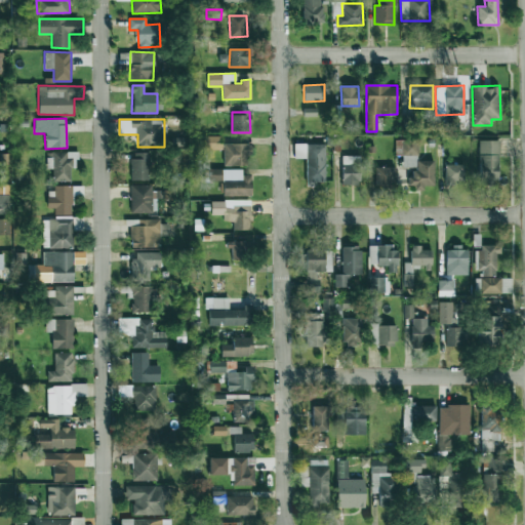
[(204,136),(204,150),(223,150),(223,136),(204,136)]
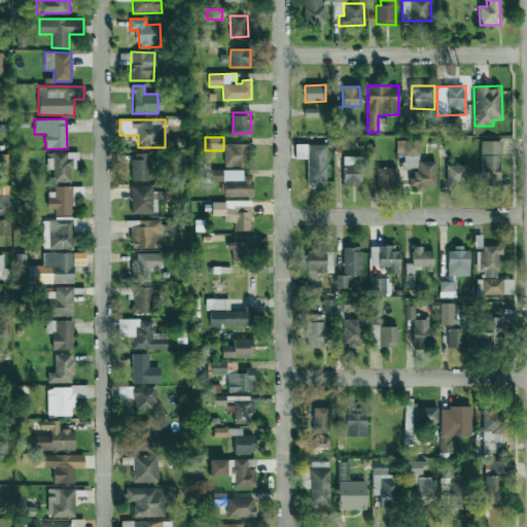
[(435,162),(420,162),(419,140),(397,140),(397,155),(403,155),(403,169),(413,169),(413,188),(435,188),(435,162)]
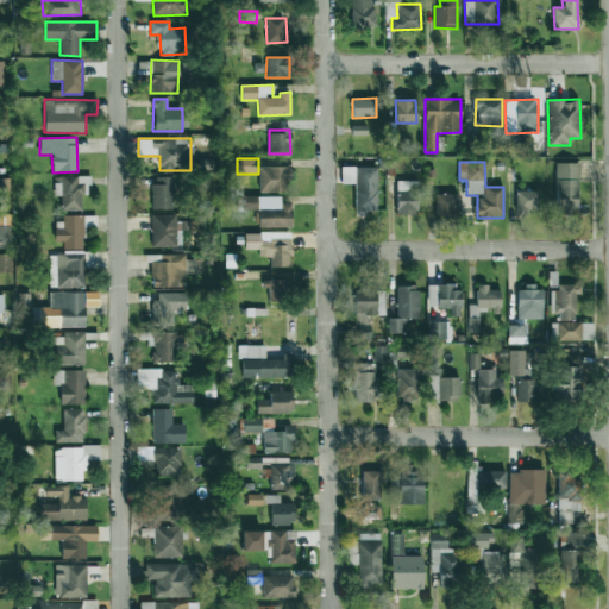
[(578,213),(578,163),(556,163),(554,212),(578,213)]
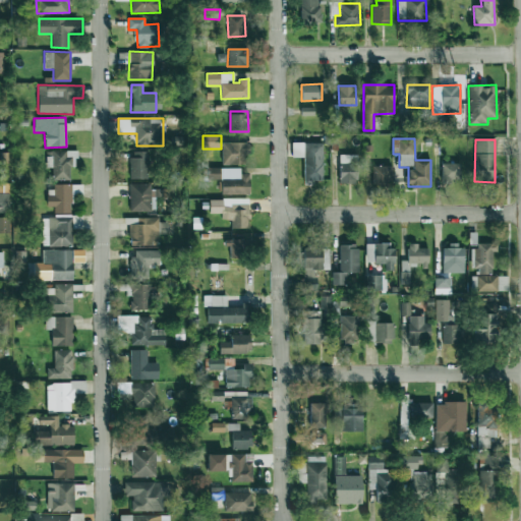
[(222,142),(222,164),(245,164),(245,153),(249,153),(249,142),(222,142)]
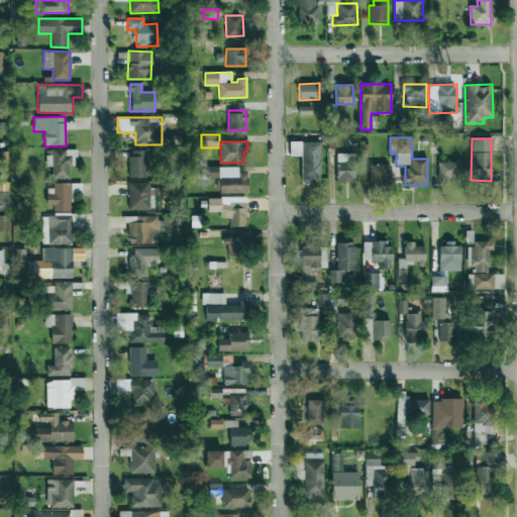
[(320,142),(290,141),(290,156),(302,156),(301,183),(310,184),(310,179),(319,179),(320,142)]
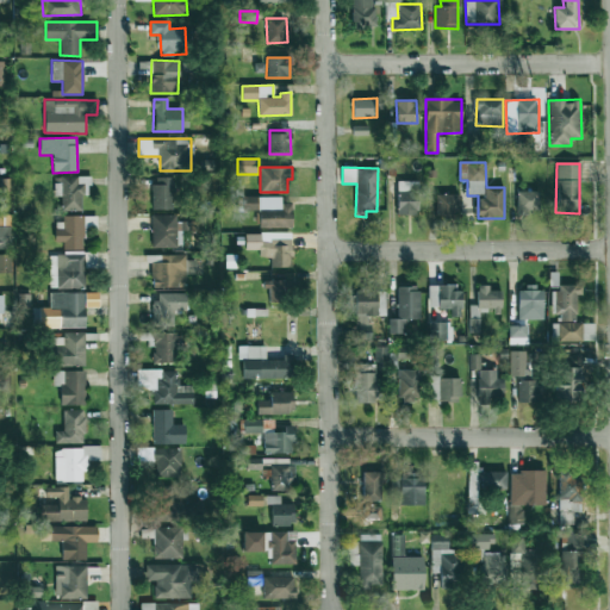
[(89,179),(54,178),(54,195),(62,197),(61,210),(81,210),(82,195),(89,195),(89,179)]
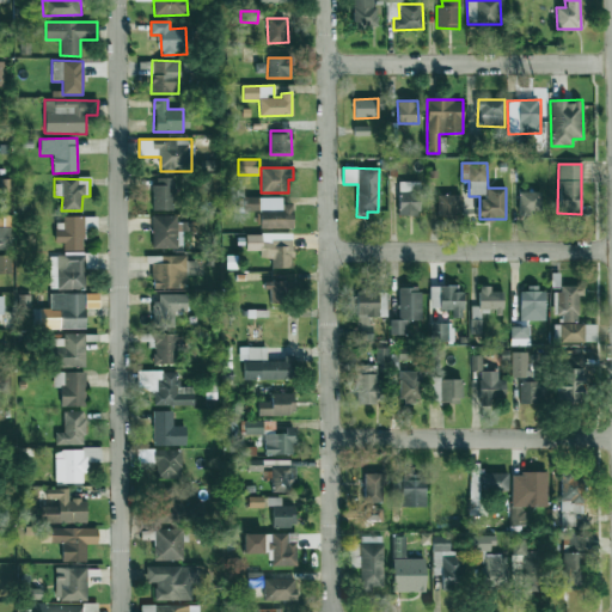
[(153,210),(173,210),(173,178),(152,178),(153,210)]
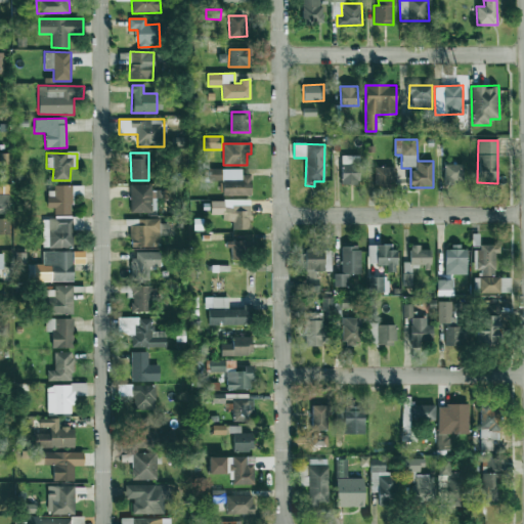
[(359,156),(341,156),(341,184),(359,184),(359,156)]
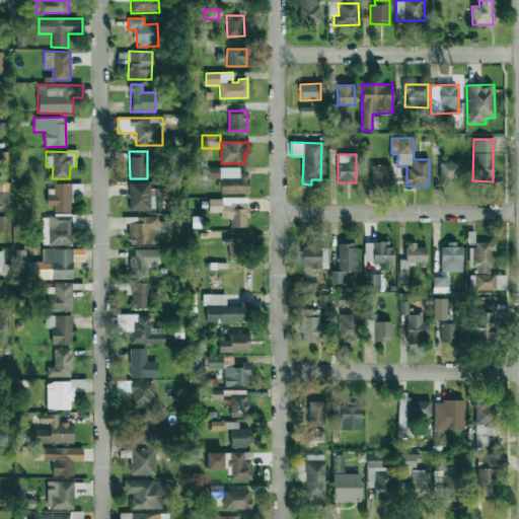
[(458,162),(440,163),(440,180),(458,180),(458,162)]
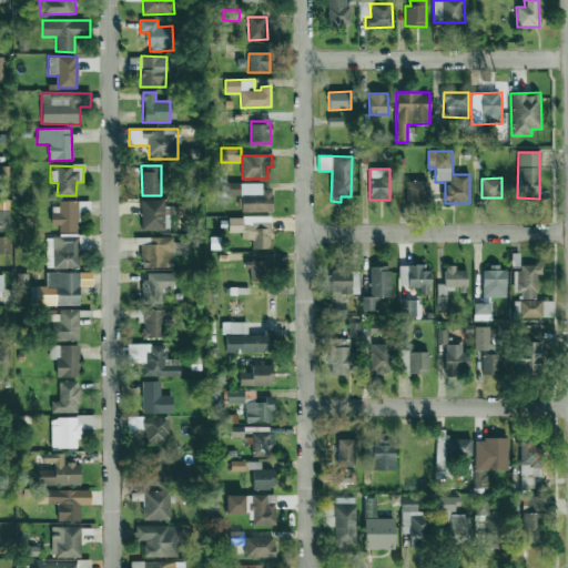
[(427,181),(405,181),(406,201),(427,201),(427,181)]
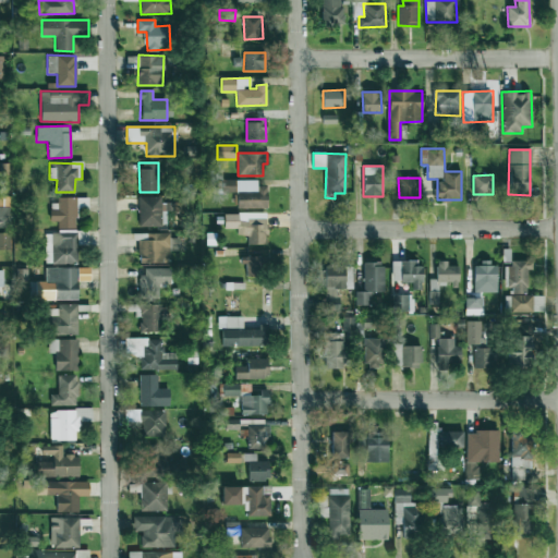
[(237,209),(267,208),(267,186),(257,186),(256,180),(219,180),(219,192),(237,192),(237,209)]
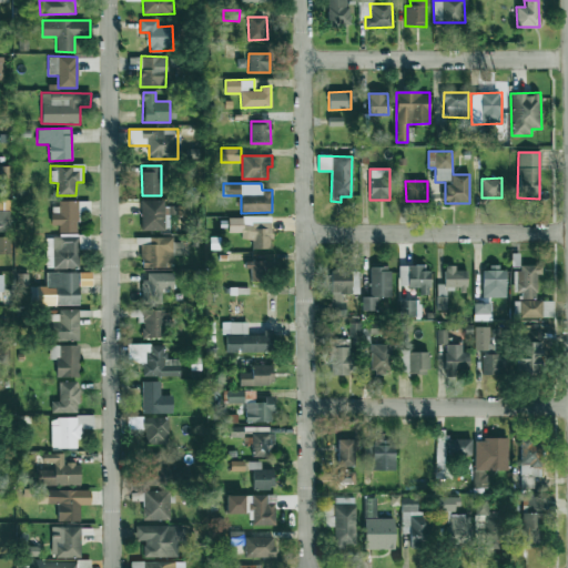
[(0,231),(10,232),(10,200),(0,200),(0,231)]
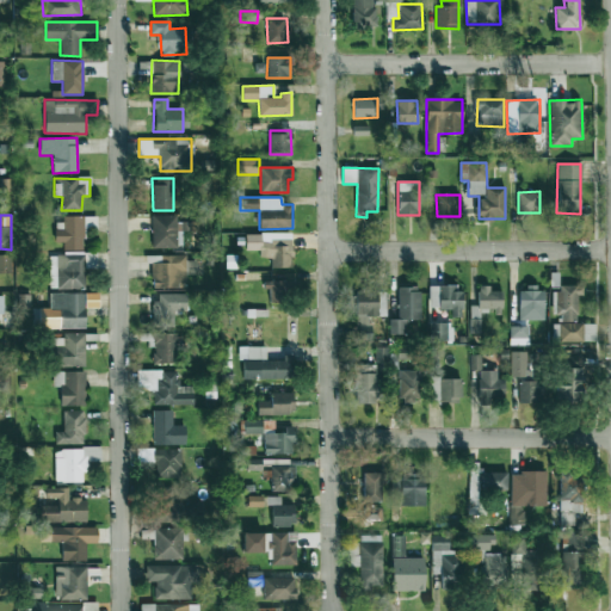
[(152,248),(183,247),(183,230),(189,230),(189,222),(177,222),(177,215),(152,216),(152,248)]
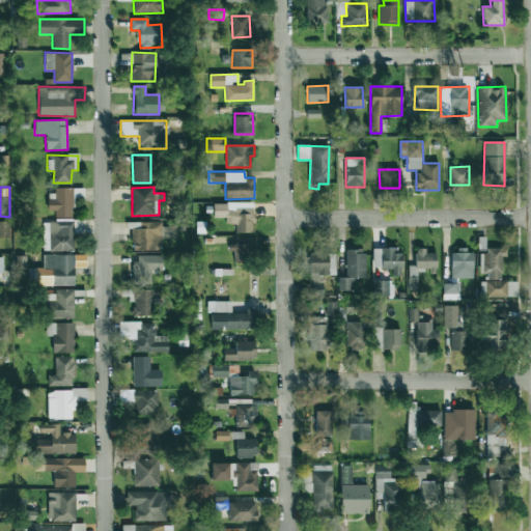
[(55,218),(73,218),(73,188),(55,188),(55,199),(48,199),(48,211),(55,211),(55,218)]
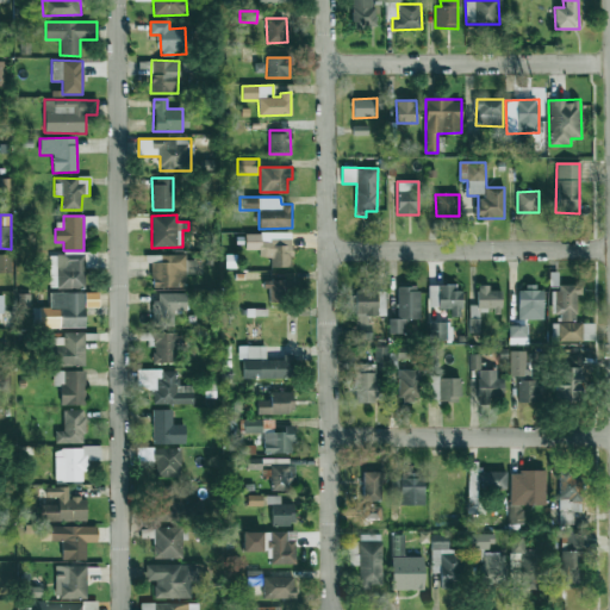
[(246,249),(260,250),(259,257),(271,257),(271,267),(291,267),(291,234),(246,232),(246,249)]
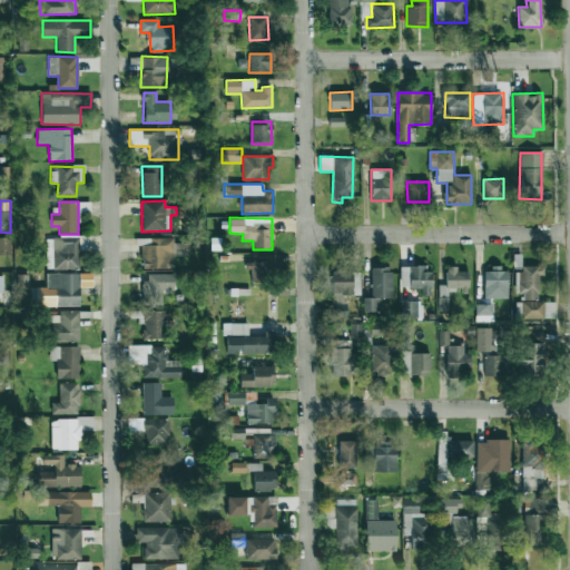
[(10,238),(0,237),(0,254),(10,255),(10,238)]
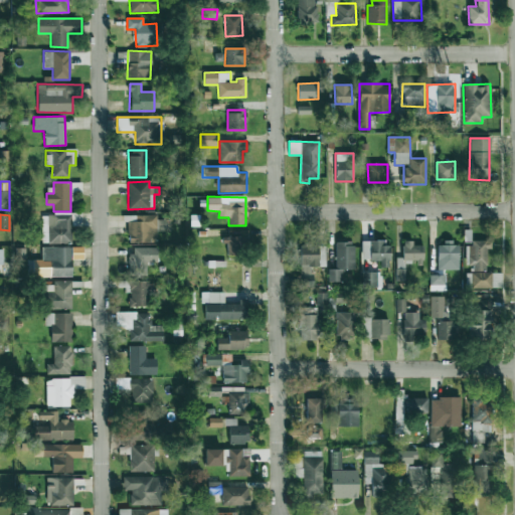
[(41,214),(42,243),(70,243),(69,214),(41,214)]
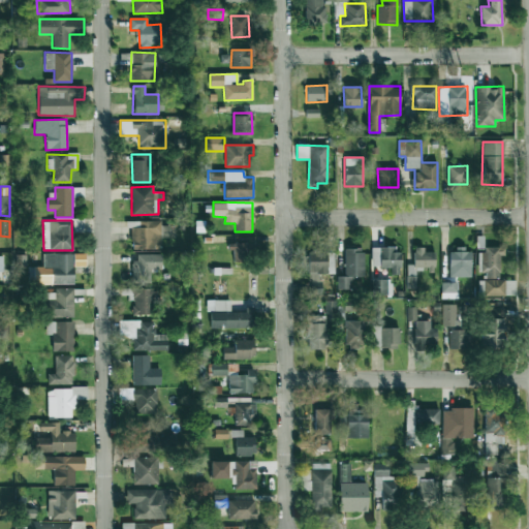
[(139,227),(131,227),(131,250),(161,249),(160,236),(170,236),(170,225),(161,225),(161,221),(139,221),(139,227)]
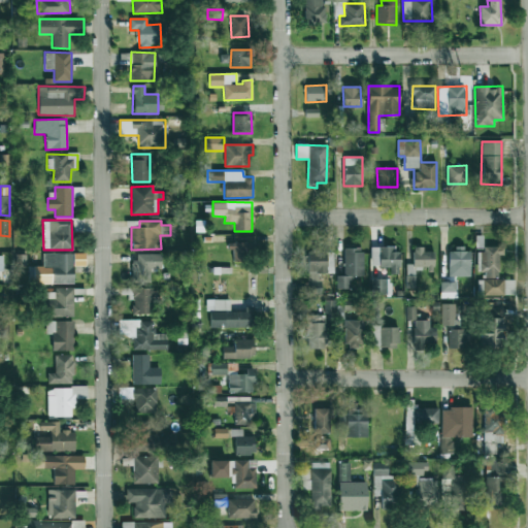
[(231,262),(251,261),(250,242),(231,243),(231,262)]
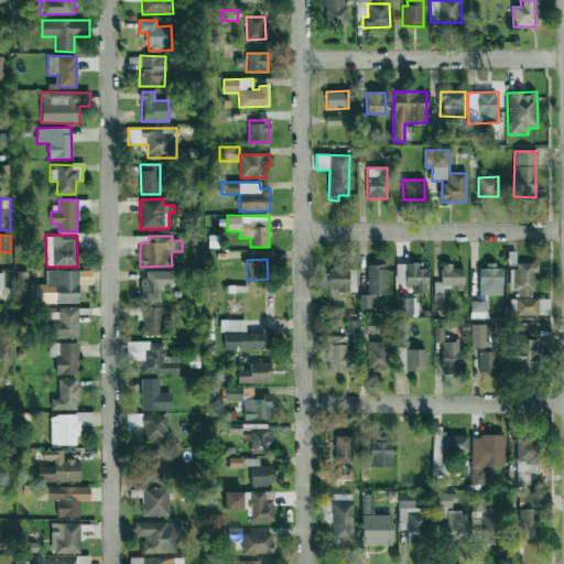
[(532,272),(538,272),(538,262),(513,262),(514,295),(532,295),(532,272)]
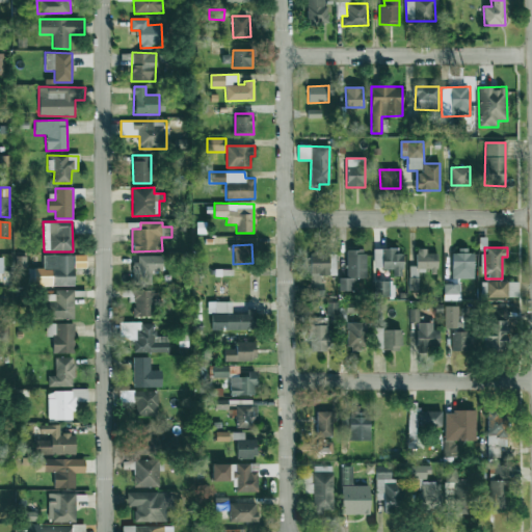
[(374,248),(374,269),(393,269),(393,276),(401,275),(401,248),(374,248)]
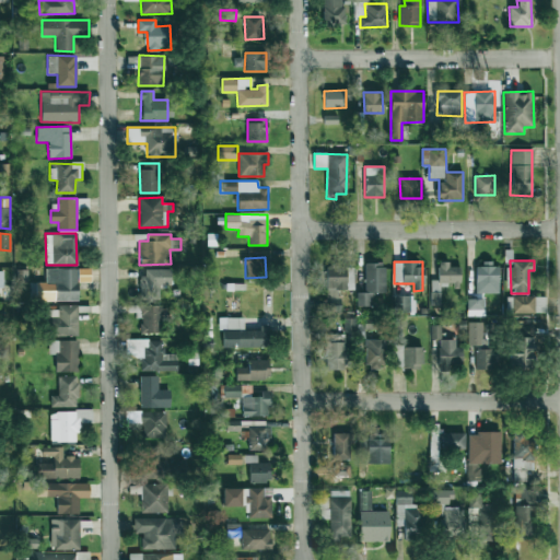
[(384,263),(364,264),(364,292),(357,292),(358,306),(372,306),(371,293),(385,293),(384,263)]
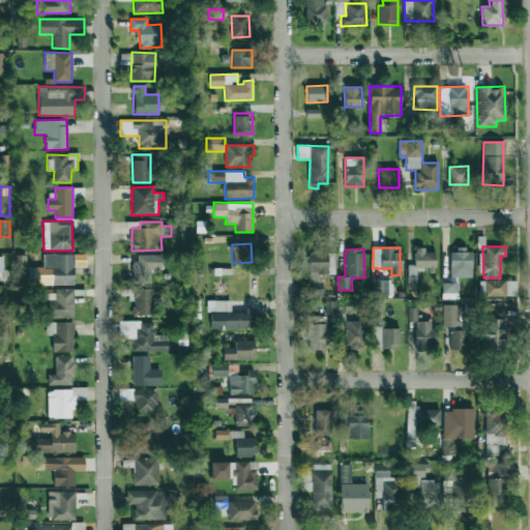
[(435,253),(424,253),(424,248),(414,248),(414,270),(435,270),(435,253)]
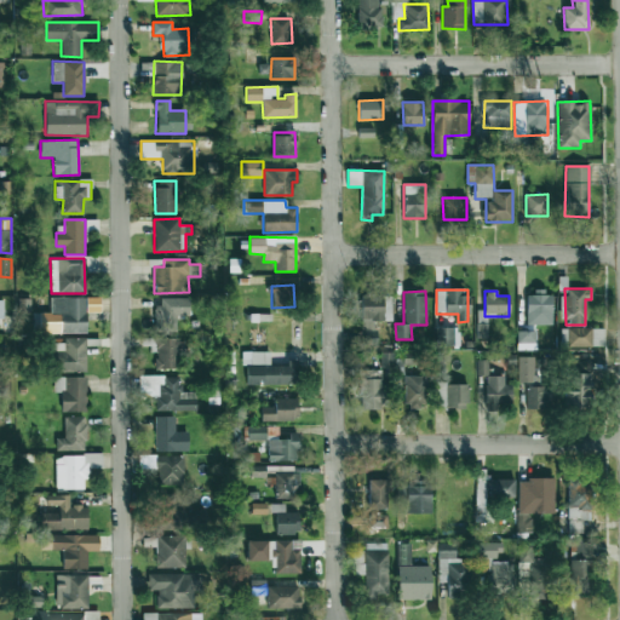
[(552,325),(551,292),(526,293),(527,326),(552,325)]
